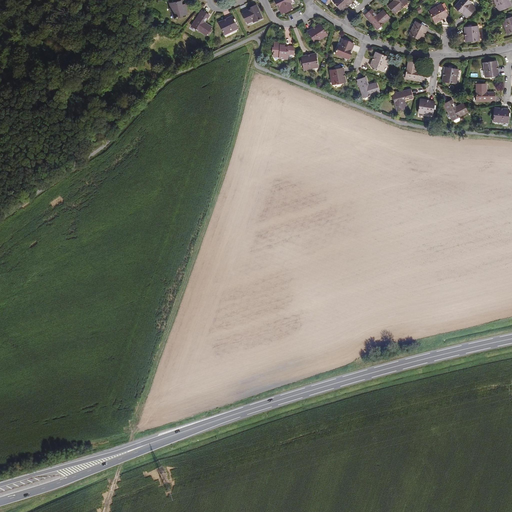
[(172,11),(173,17),(187,15),(185,4),(181,5),(180,1),(182,1),(181,0),(173,0),(174,2),(169,3),(171,11),(172,11)]
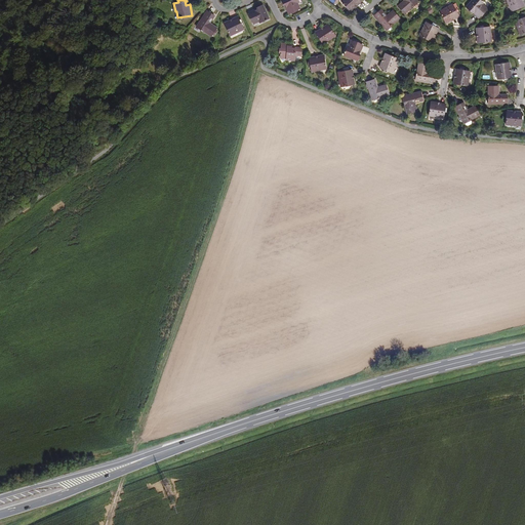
[(286,8),(289,14),(299,9),(296,3),(298,3),(296,0),(280,0),(281,0),(283,4),(285,3),(287,8),(286,8)]
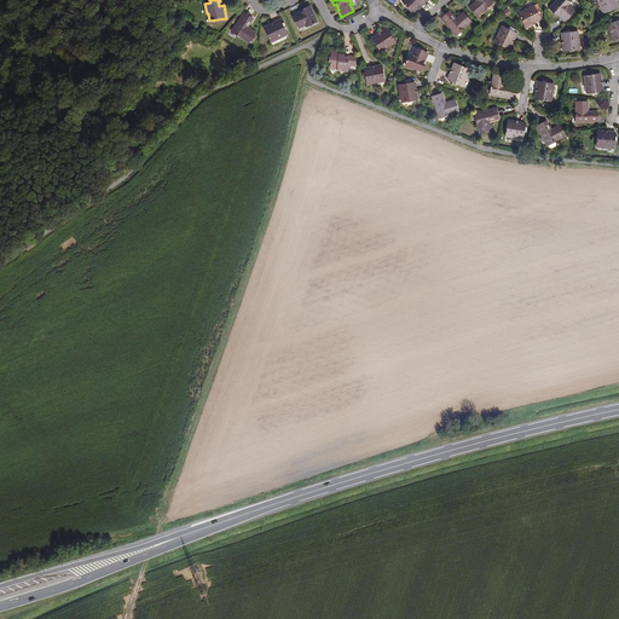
[(403,0),(403,1),(412,13),(427,1),(424,0),(403,0)]
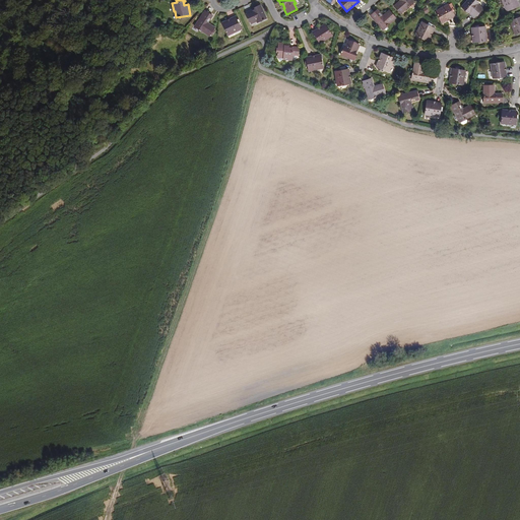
[(394,6),(400,14),(414,2),(411,0),(399,0),(400,1),(394,6)]
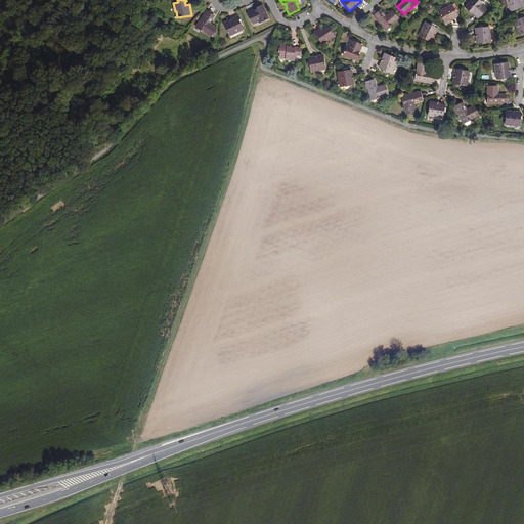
[(473,12),(478,17),(486,8),(481,4),(482,3),(478,0),(471,0),(465,7),(469,10),(470,9),(474,12),(473,12)]
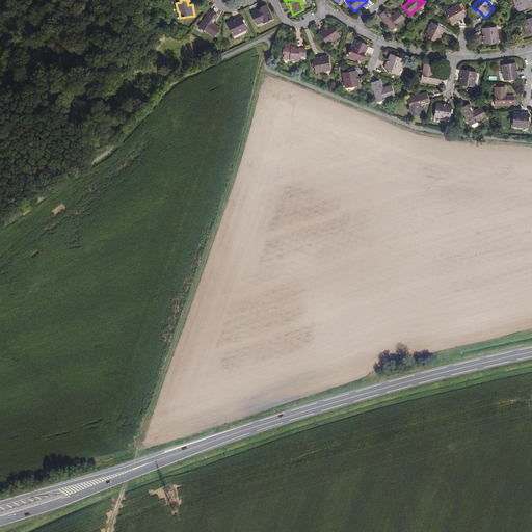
[(513,0),(517,11),(524,9),(525,10),(528,9),(528,7),(531,6),(528,0),(513,0)]
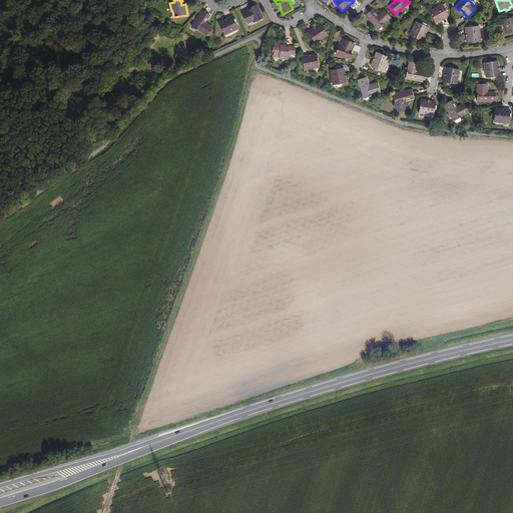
[(442,4),(429,11),(436,23),(449,16),(447,13),(449,12),(447,8),(445,9),(442,4)]
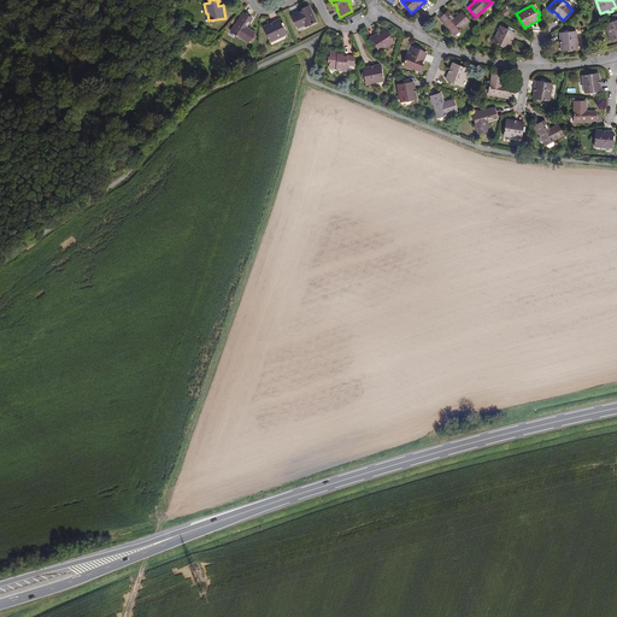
[(299,12),(292,16),(298,28),(305,24),(305,27),(316,22),(309,6),(304,9),(305,11),(299,13),(299,12)]
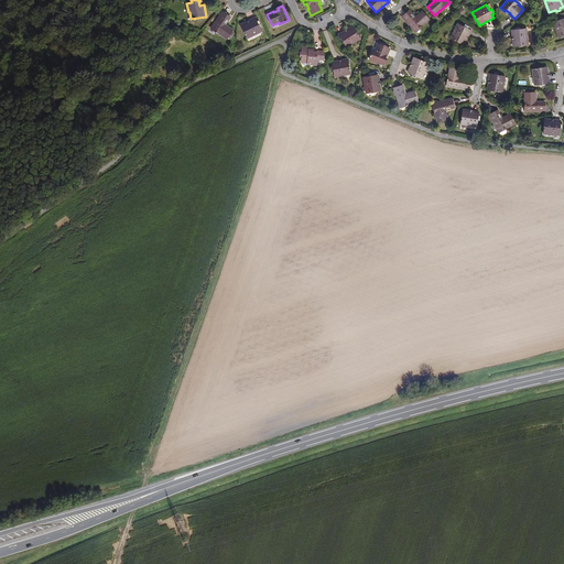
[(409,11),(402,18),(415,32),(430,20),(422,11),(415,18),(409,11)]
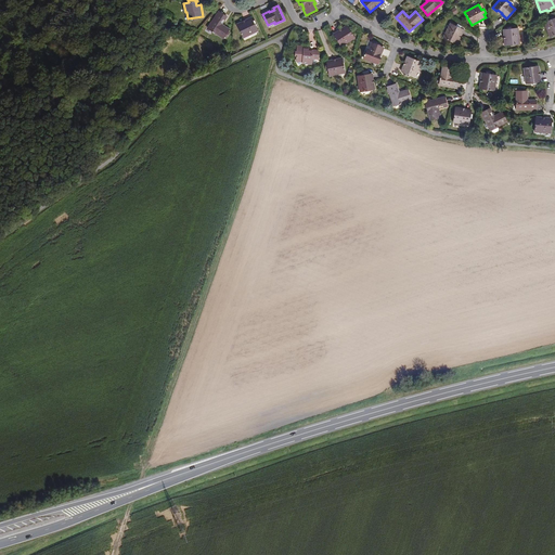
[(227,17),(219,12),(207,28),(223,39),(230,29),(222,24),(221,26),(219,24),(223,18),(226,20),(227,17)]
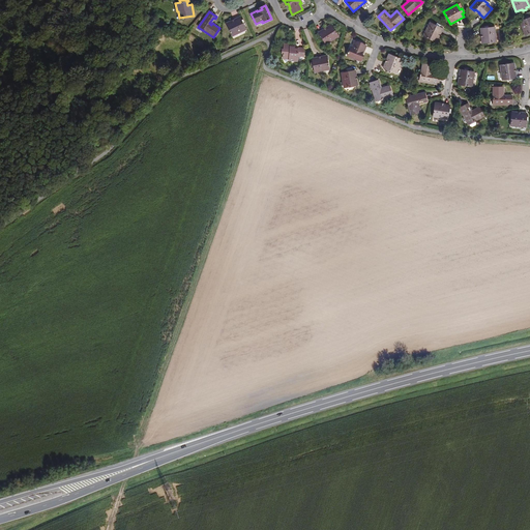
[(520,22),(525,35),(529,33),(529,17),(529,18),(528,16),(524,18),(525,19),(520,22)]
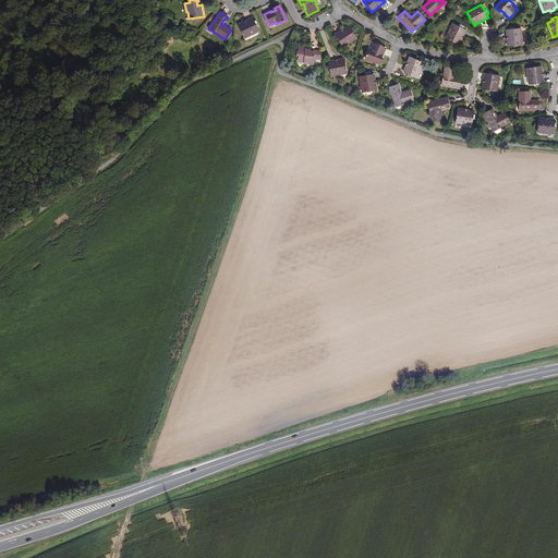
[(244,22),(239,25),(244,38),(259,31),(256,25),(258,24),(256,21),(254,21),(253,17),(245,21),(246,23),(244,24),(244,22)]
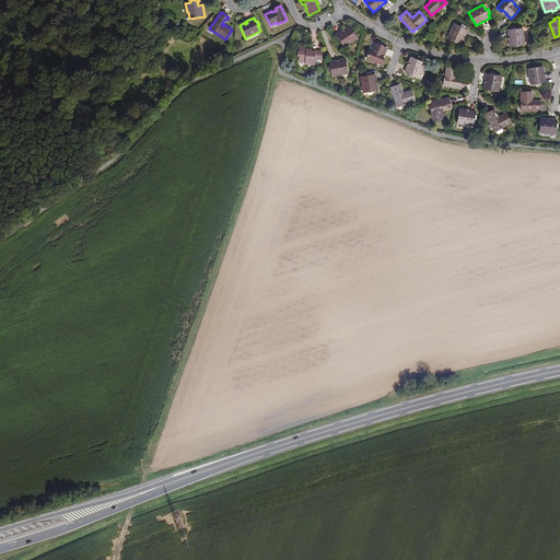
[(455,24),(447,38),(461,45),(468,30),(465,28),(465,26),(462,24),(461,26),(455,24)]
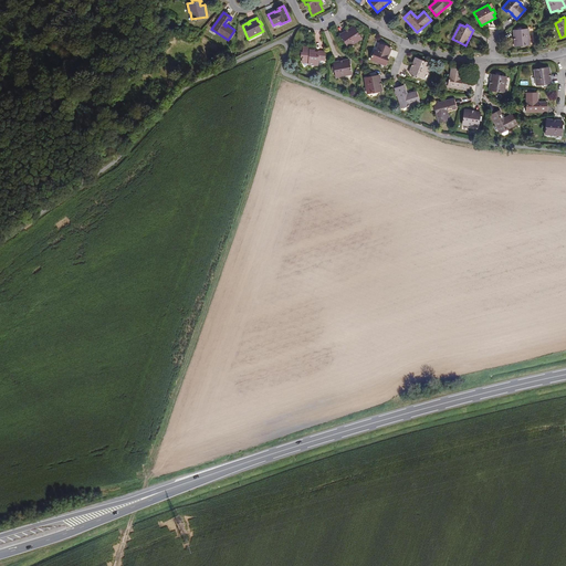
[(348,48),(362,39),(354,27),(348,30),(349,31),(347,32),(347,31),(341,35),(342,39),(341,40),(343,43),(345,42),(348,48)]
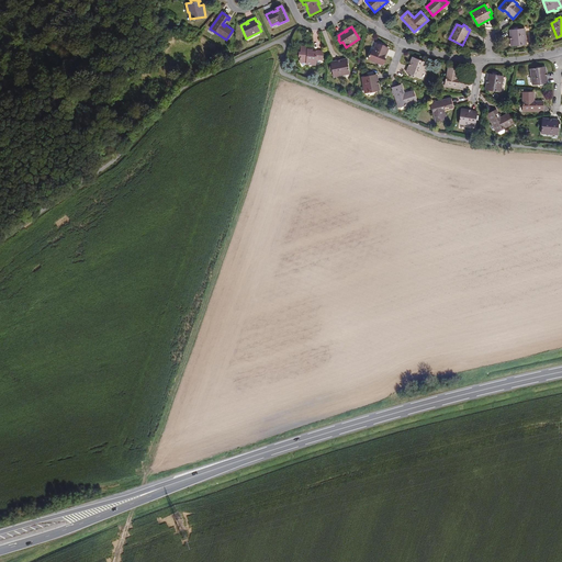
[(509,30),(512,46),(526,44),(524,29),(518,29),(517,27),(513,27),(514,30),(509,30)]
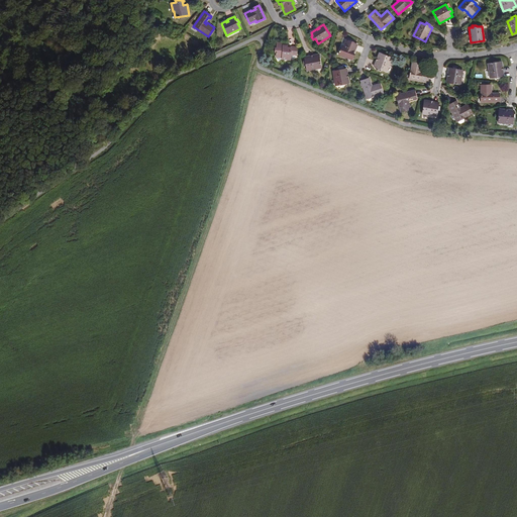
[(354,50),(356,44),(345,40),(343,46),(342,45),(338,55),(352,60),(353,56),(351,56),(353,50),(354,50)]
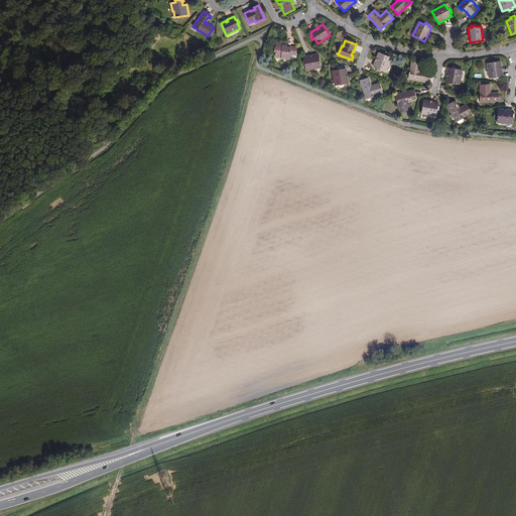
[(284,44),(275,43),(273,55),(279,56),(280,58),(288,59),(288,54),(294,55),(295,47),(289,47),(289,48),(285,47),(284,44)]
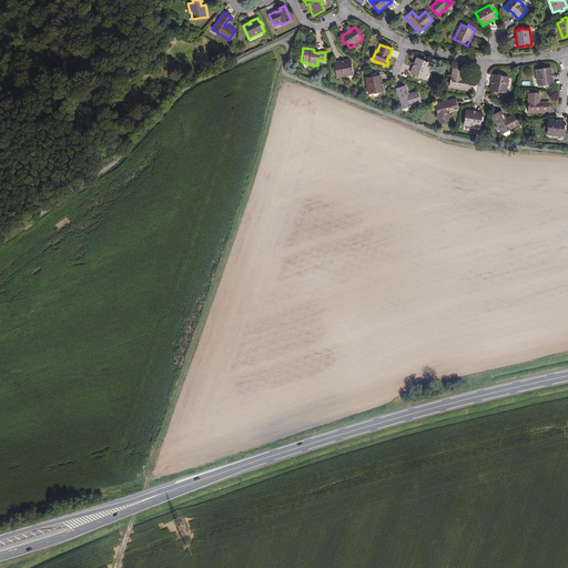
[(425,79),(430,63),(417,58),(415,64),(416,64),(415,67),(414,66),(411,73),(414,74),(414,77),(418,78),(418,77),(425,79)]
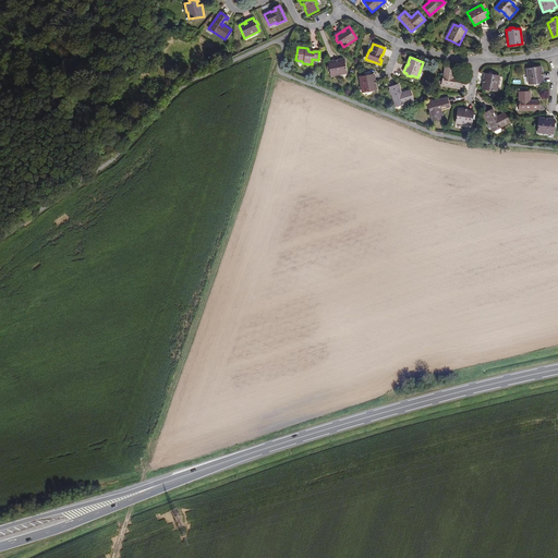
[(330,76),(347,73),(344,59),(338,60),(338,61),(336,62),(336,60),(328,62),(329,65),(327,65),(328,70),(329,70),(330,76)]
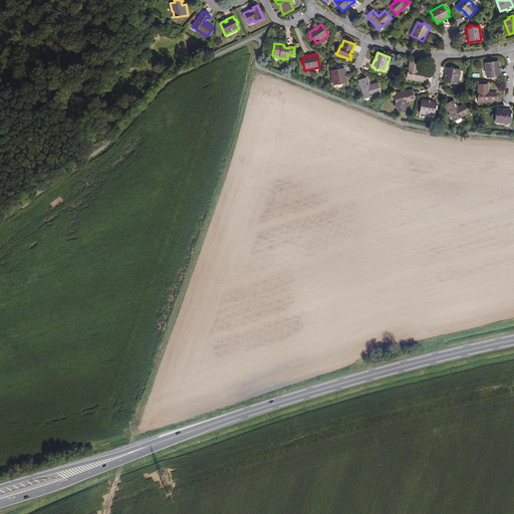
[(501,75),(498,61),(485,63),(487,77),(493,77),(493,78),(497,78),(497,76),(501,75)]
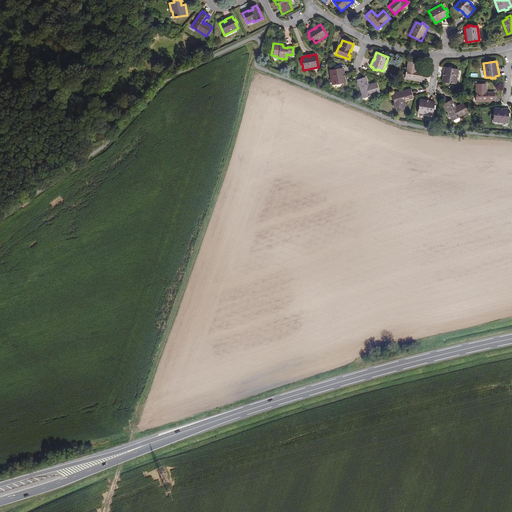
[(418,63),(408,62),(405,79),(423,82),(425,73),(422,73),(422,75),(415,74),(415,71),(417,72),(418,63)]
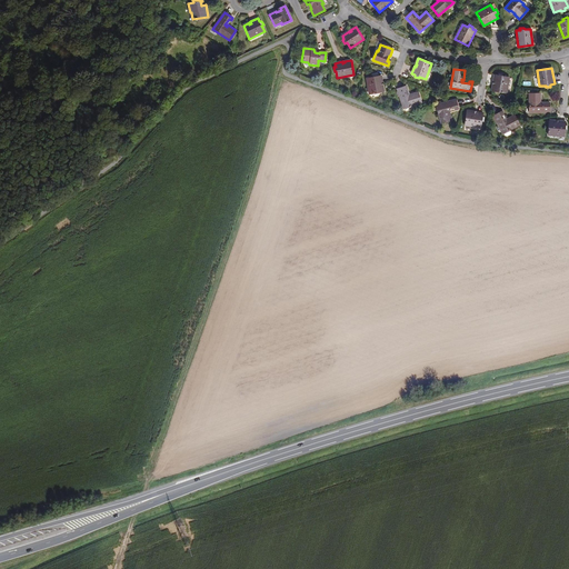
[(495,75),(491,91),(506,93),(509,77),(502,76),(502,73),(498,73),(498,76),(495,75)]
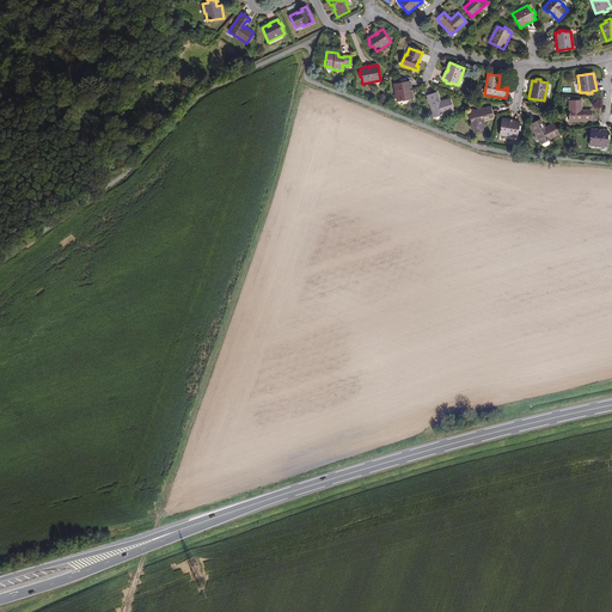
[(395,84),(397,102),(412,98),(411,92),(410,92),(410,90),(411,90),(410,81),(405,81),(405,80),(401,80),(401,83),(395,84)]
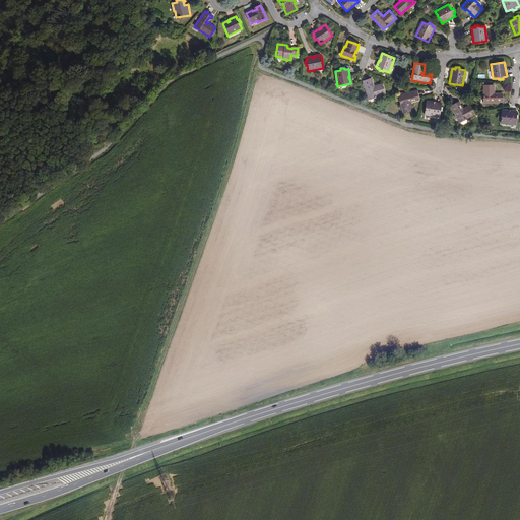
[(372,78),(363,81),(369,100),(385,93),(382,84),(374,86),(375,88),(373,88),(370,82),(373,81),(372,78)]
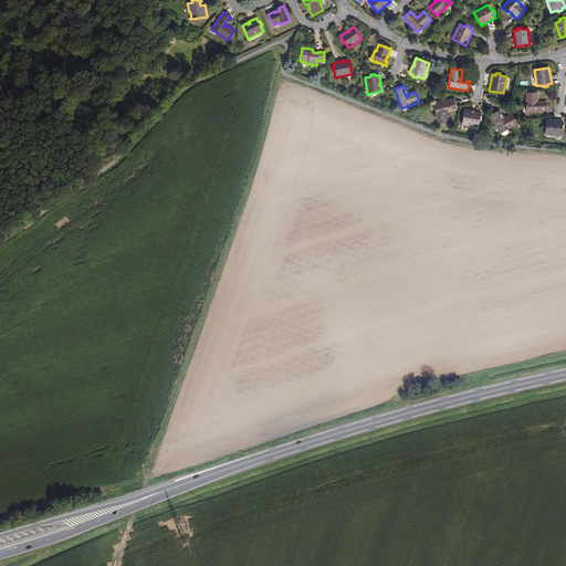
[(537,93),(526,93),(526,112),(546,112),(546,102),(537,102),(537,93)]
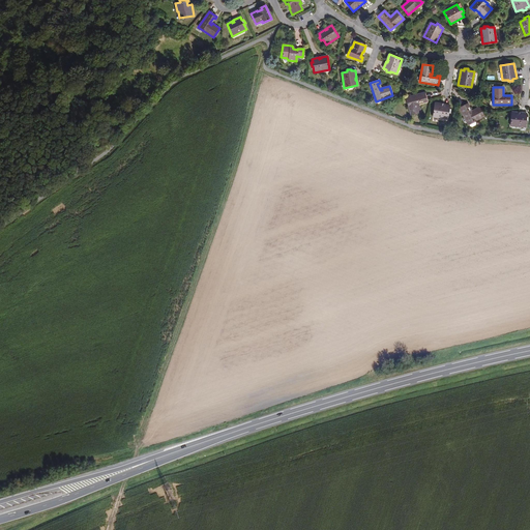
[(427,101),(424,92),(406,98),(411,115),(421,112),(418,104),(427,101)]
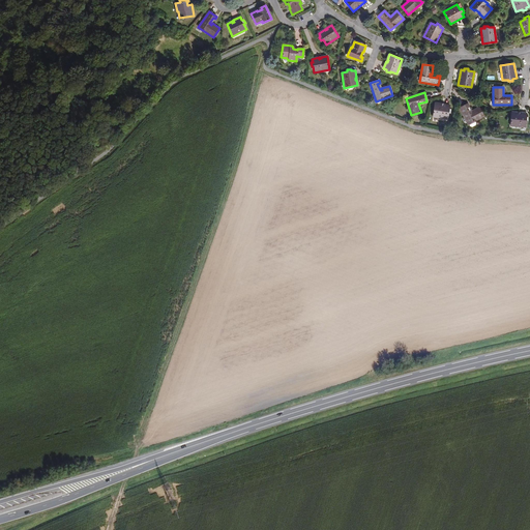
[(449,106),(435,102),(433,117),(447,119),(448,113),(450,113),(451,109),(449,109),(449,106)]
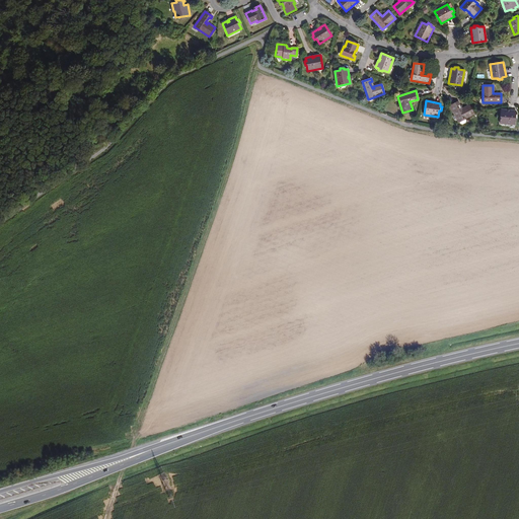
[(458,101),(450,105),(458,122),(474,114),(469,104),(462,108),(458,101)]
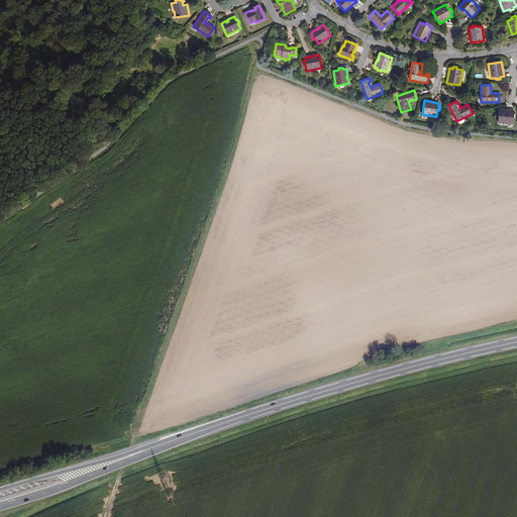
[(514,110),(499,109),(498,122),(513,124),(513,118),(515,118),(515,114),(514,114),(514,110)]
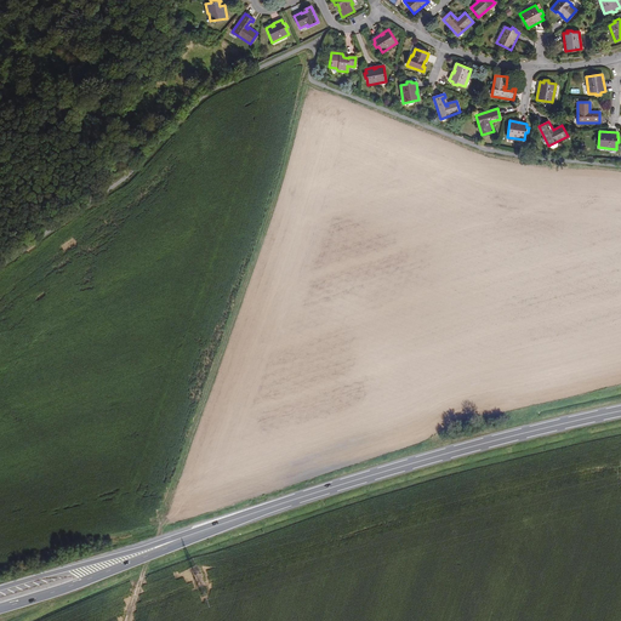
All buildings are outlined.
